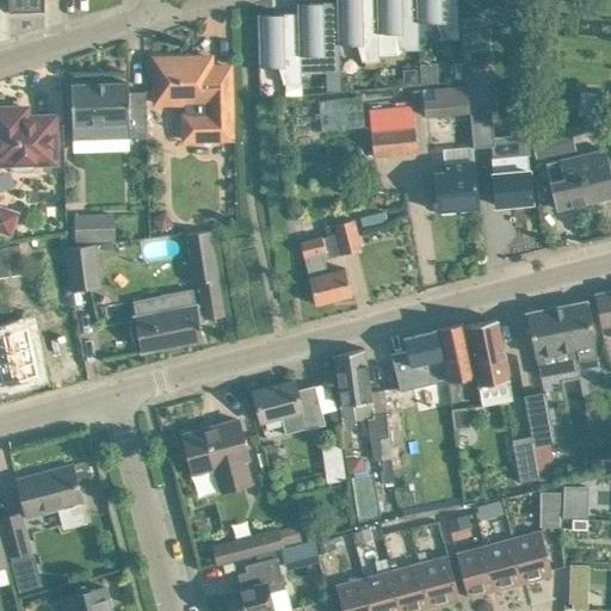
[(7,0),(8,12),(44,11),(43,0),(7,0)]
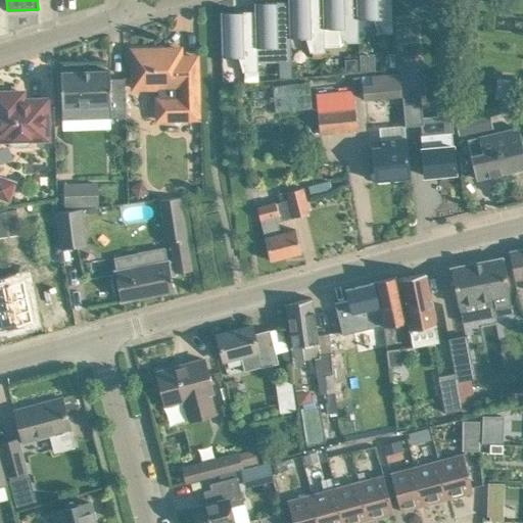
[(324,29),(323,29),(322,0),(288,0),(288,2),(289,2),(290,38),(305,38),(310,51),(310,53),(325,52),(325,47),(324,29)]
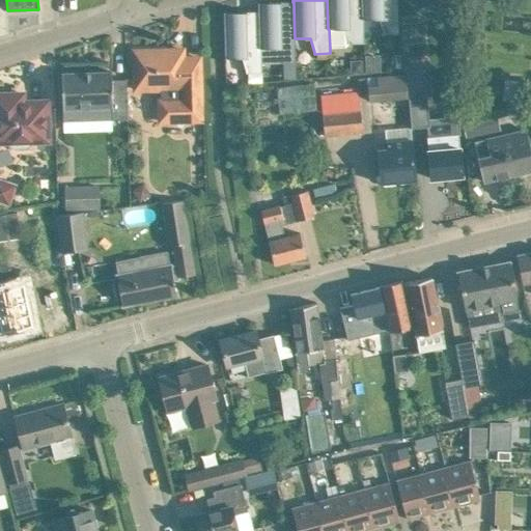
[(362,0),(327,0),(328,29),(329,29),(330,48),(346,47),(348,44),(364,44),(363,19),(362,0)]
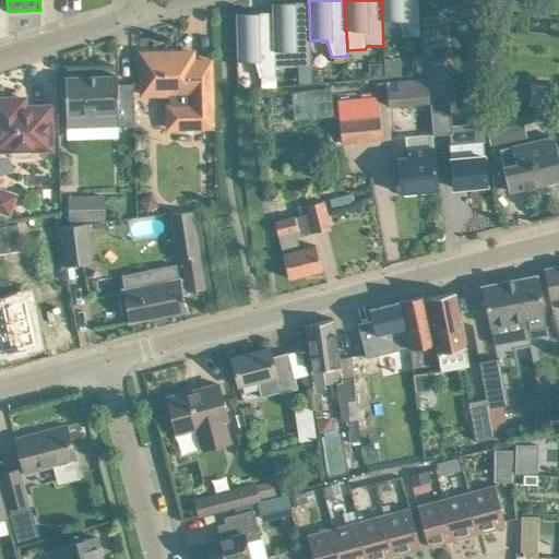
[(417,0),(381,0),(382,20),(399,20),(403,35),(403,36),(419,35),(417,0)]
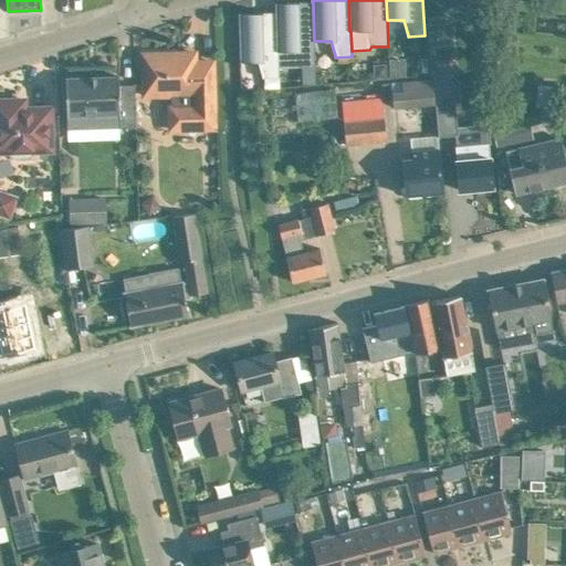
[(312,2),(275,3),(275,12),(276,12),(278,52),(294,51),(299,66),(299,67),(315,66),(314,41),(313,2),(312,2)]
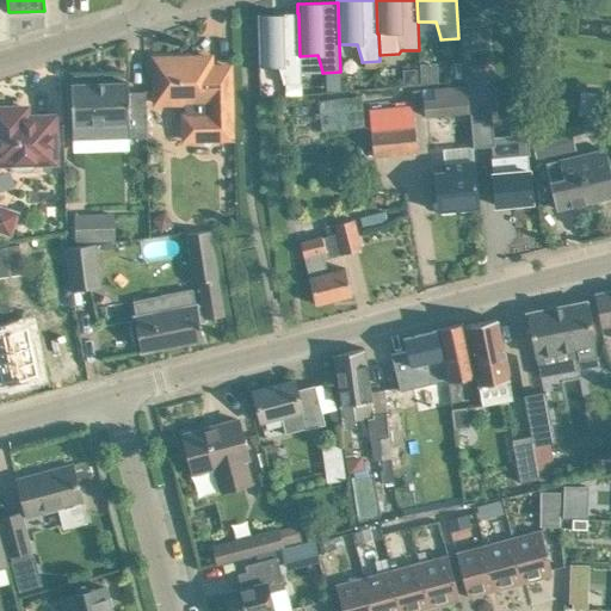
[(297,13),(258,14),(259,73),(261,73),(261,67),(278,67),(283,82),(283,84),(285,84),(287,96),(301,96),(300,56),(298,13),(297,13)]
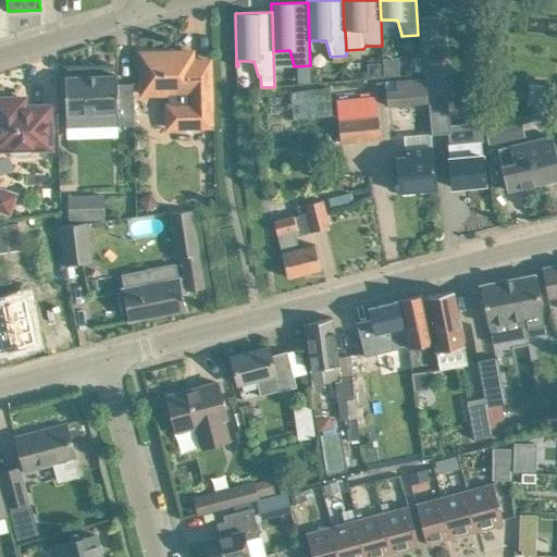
[(172,53),(171,53),(140,53),(140,76),(141,94),(169,93),(169,106),(166,106),(168,127),(211,126),(209,61),(192,62),(192,52),(189,52),(187,53),(186,54),(186,56),(174,56),(174,54),(174,53),(173,53),(172,53)]
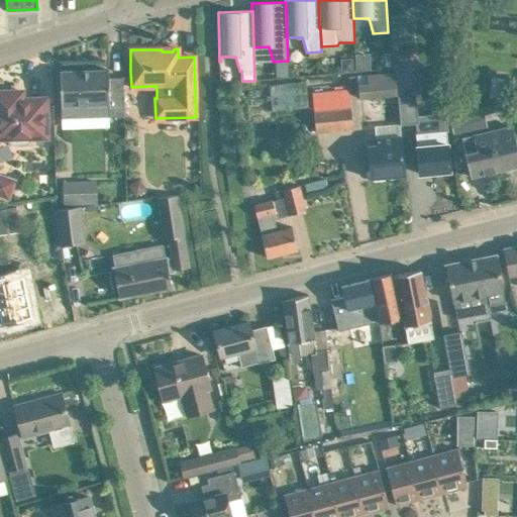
[(370,69),(369,54),(355,54),(355,70),(370,69)]
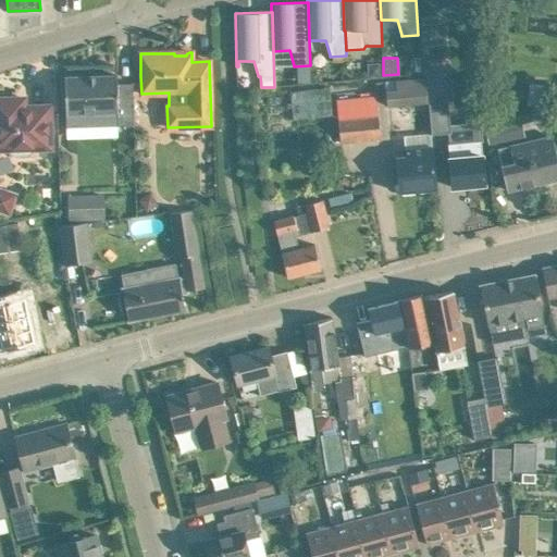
[(440,59),(426,60),(431,107),(433,133),(452,132),(449,104),(446,72),(444,72),(443,59),(440,59)]
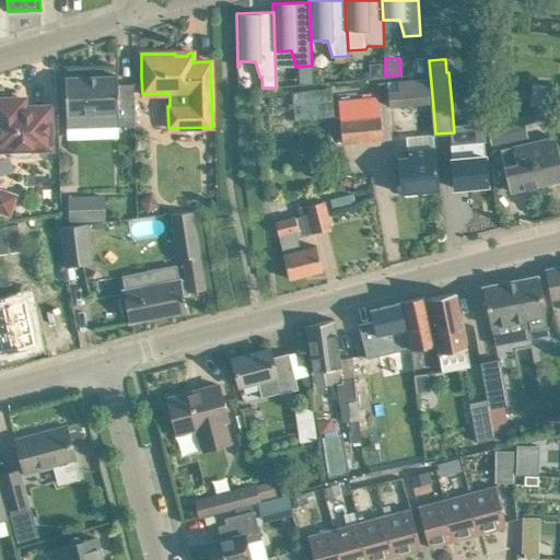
[(117,113),(118,126),(135,125),(133,84),(118,84),(118,76),(65,78),(67,115),(117,113)]
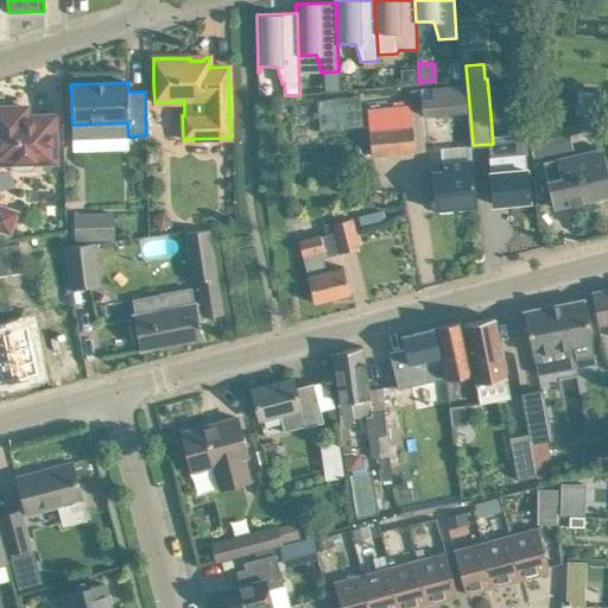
[(422,100),(423,116),(467,112),(464,84),(432,88),(434,99),(422,100)]
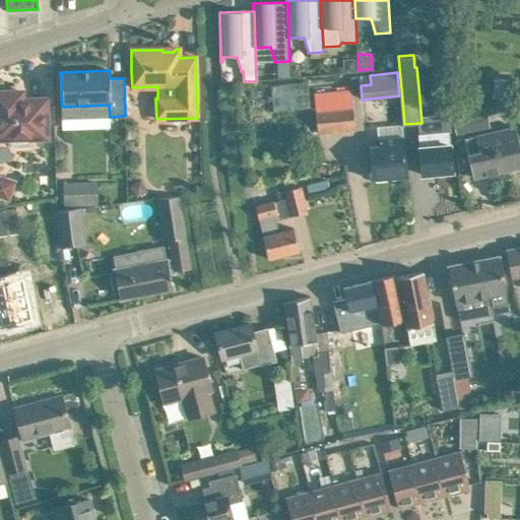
[(351,89),(315,92),(319,132),(355,129),(351,89)]
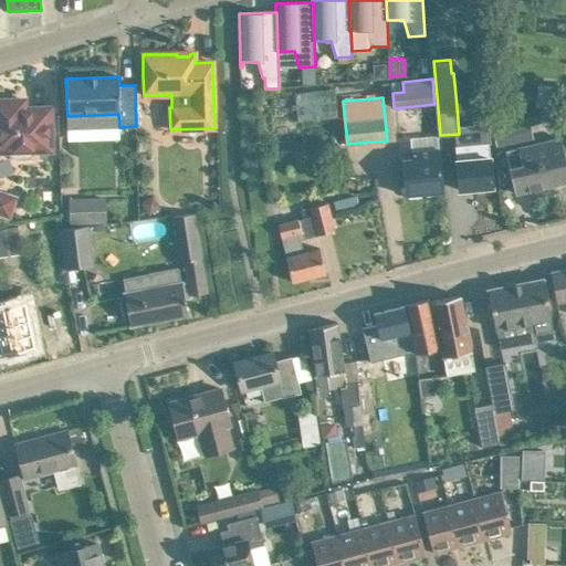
[(0,101),(0,152),(8,152),(17,159),(29,159),(37,152),(51,150),(50,108),(14,109),(13,101),(0,101)]
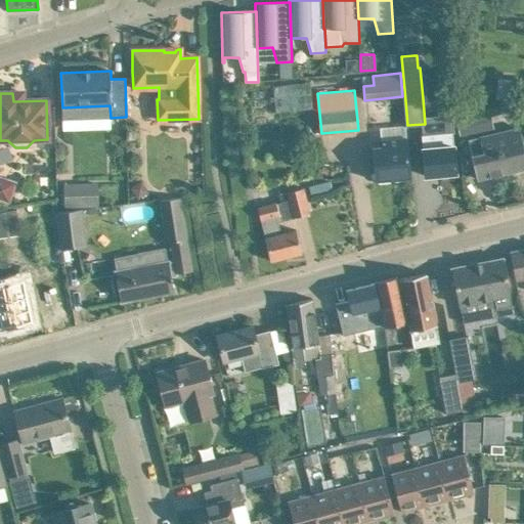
[(523,168),(523,153),(518,128),(469,139),(478,179),(490,176),(489,173),(501,170),(503,174),(523,168)]
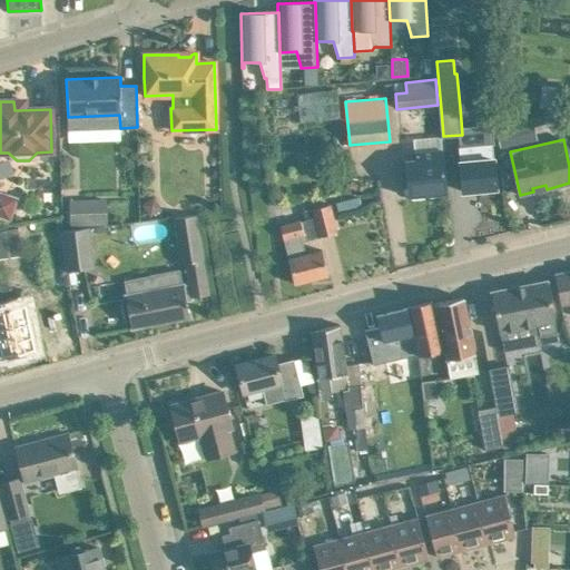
[(492,143),(459,146),(461,169),(463,192),(497,188),(494,166),(492,143)]
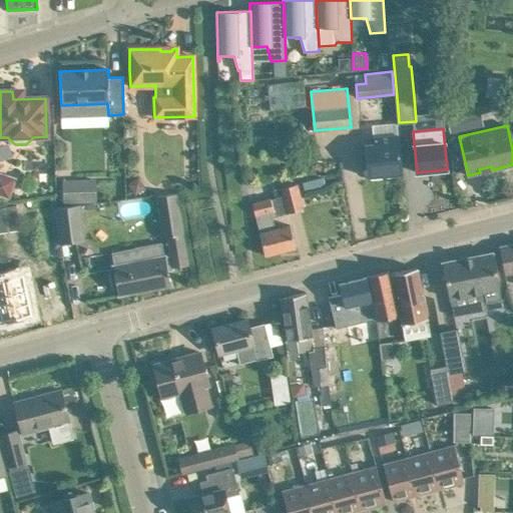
[(402,173),(401,153),(399,135),(373,137),(373,144),(364,145),(365,157),(367,176),(402,173)]
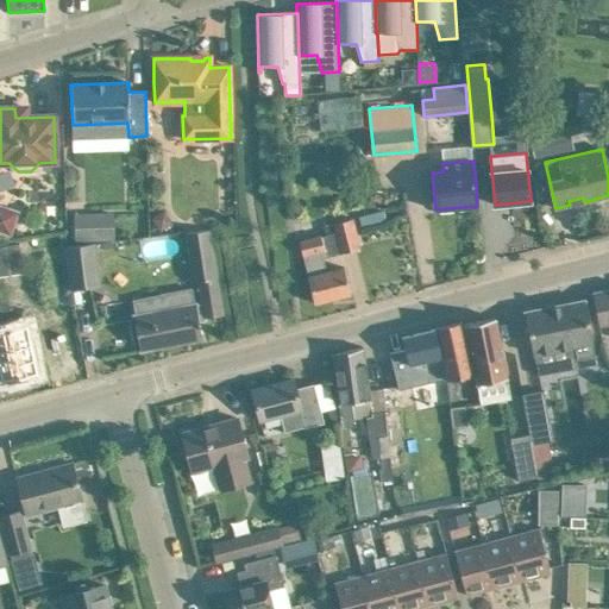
[(0,232),(12,237),(20,211),(0,203),(0,232)]
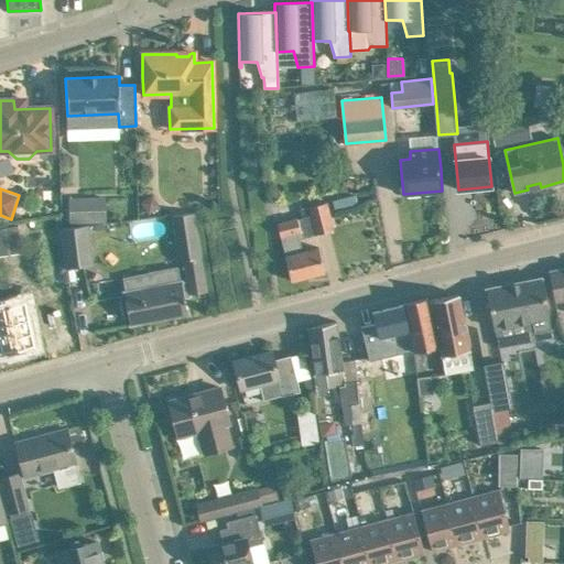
[(91,213),(121,212),(120,190),(90,191),(91,213)]
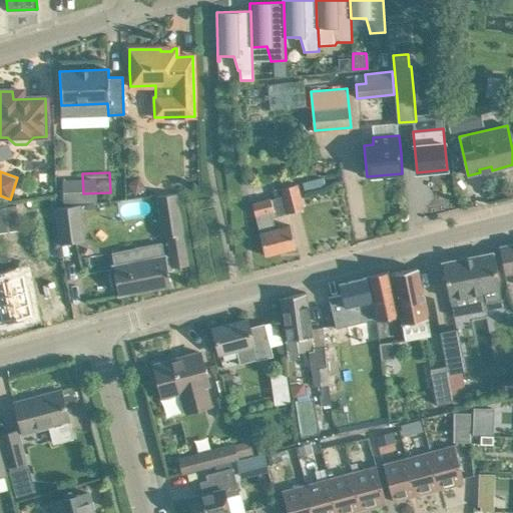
[(252,203),(265,255),(296,247),(290,225),(275,229),(272,217),(303,209),(297,184),(274,190),(276,197),(252,203)]
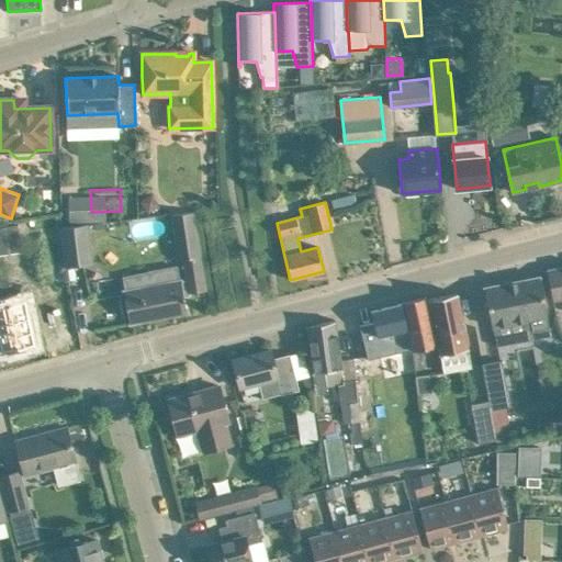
[(130,324),(187,313),(183,294),(205,290),(191,213),(169,215),(178,260),(182,260),(187,279),(178,281),(177,272),(173,269),(169,269),(156,271),(153,273),(150,277),(153,285),(123,291),(130,324)]
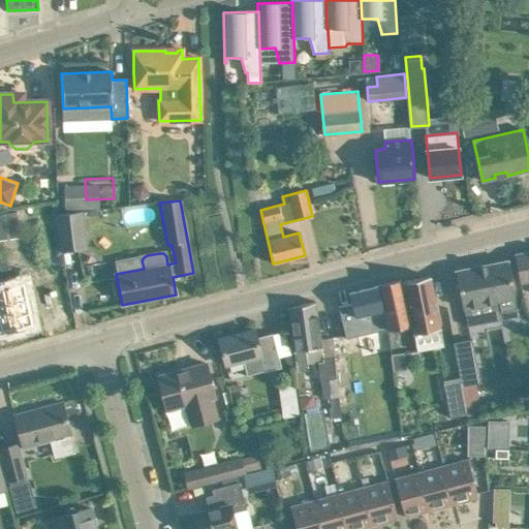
[(82,211),(57,214),(62,251),(86,249),(82,211)]
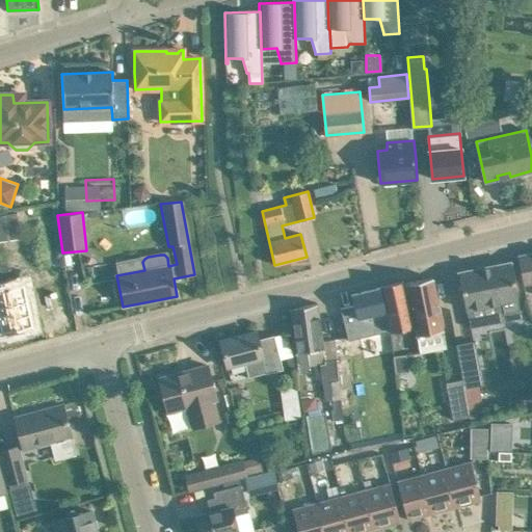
[(0,233),(8,233),(8,220),(0,220),(0,233)]
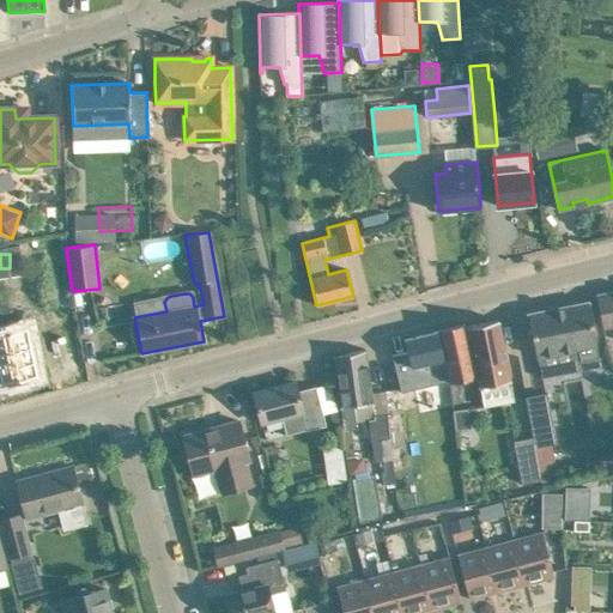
[(67,258),(28,258),(29,311),(68,310),(67,258)]
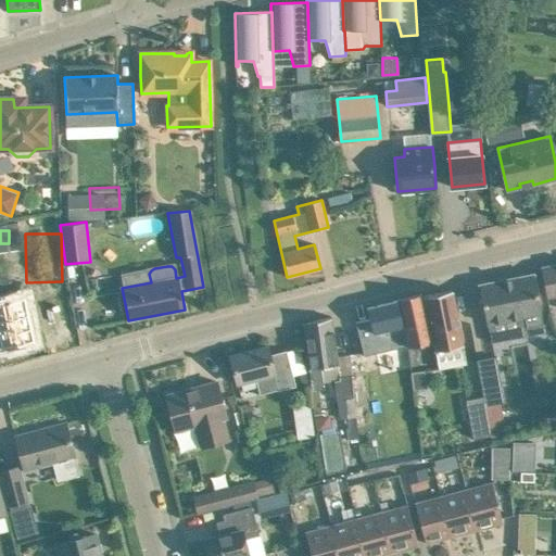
[(555,264),(541,267),(546,298),(555,295),(555,264)]
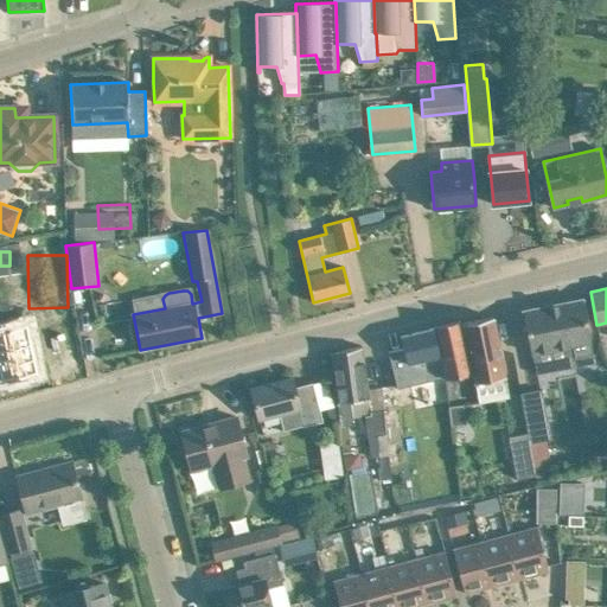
[(582,300),(524,311),(528,334),(531,353),(536,374),(595,363),(587,323),(582,300)]
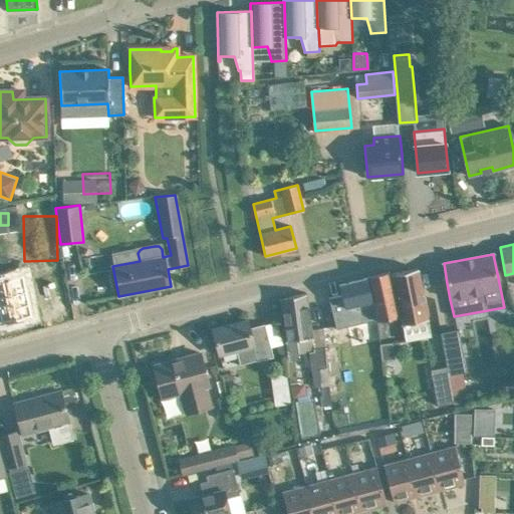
[(418,268),(391,273),(400,315),(401,314),(403,324),(428,319),(418,268)]
